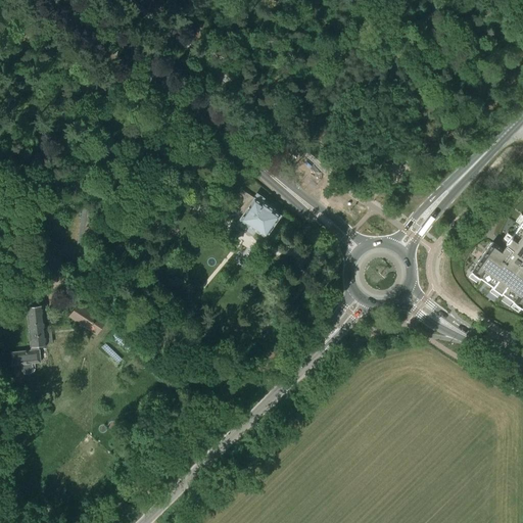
[(260,202),(241,189),(229,207),(241,216),(236,224),(252,235),(254,230),(265,237),(279,215),(272,209),(273,208),(262,201),(260,202)]
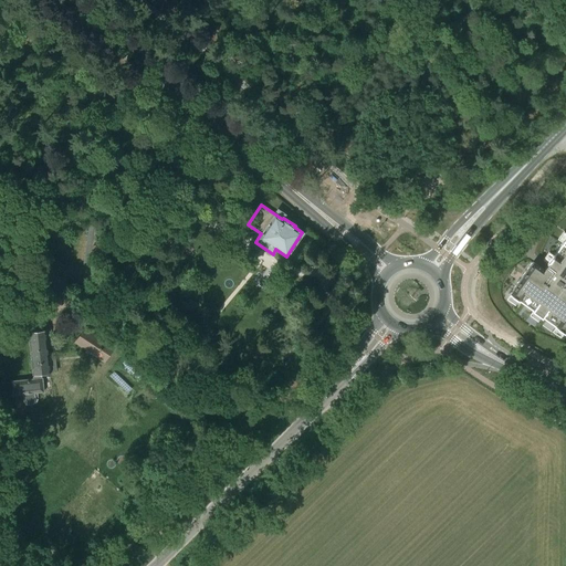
[(533,262),(510,294),(510,295),(519,301),(533,310),(532,311),(533,311),(541,317),(542,317),(555,326),(555,327),(564,333),(564,334),(565,331),(565,236),(562,242),(562,243),(554,254),(553,254),(547,263),(546,263),(547,264),(543,270),(533,262)]
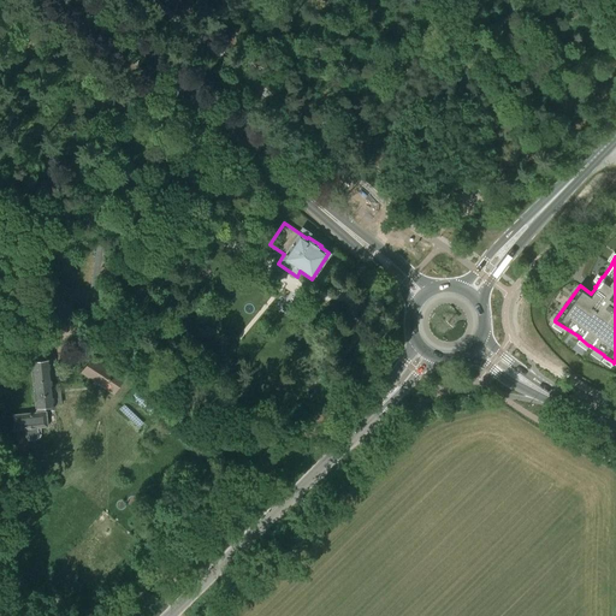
[(113,391),(122,378),(92,357),(83,372),(113,391)]
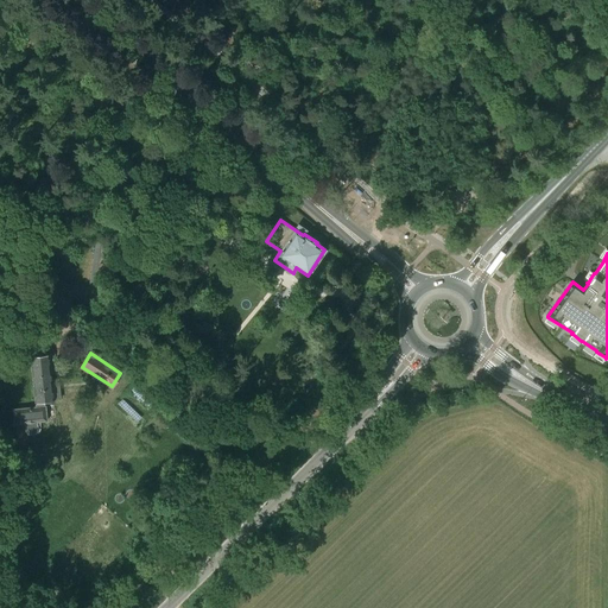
[(44,406),(44,401),(54,400),(49,354),(30,356),(35,403),(36,407),(12,410),(14,425),(25,424),(25,430),(29,435),(30,435),(35,435),(36,434),(38,429),(37,422),(48,420),(45,406),(44,406)]
